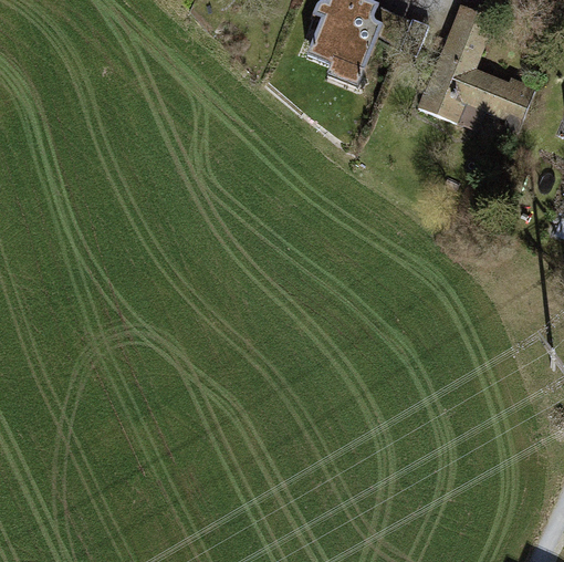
[(377,6),(364,0),(326,0),(325,2),(320,2),(317,3),(315,6),(311,17),(320,20),(305,56),(329,65),(332,58),(363,71),(376,38),(382,25),(374,22),(373,20),(373,18),(373,16),(377,6)]
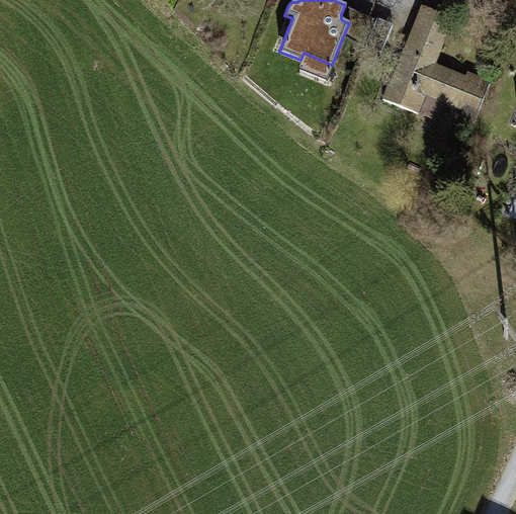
[(422,3),(416,16),(446,28),(451,15),(422,3)]
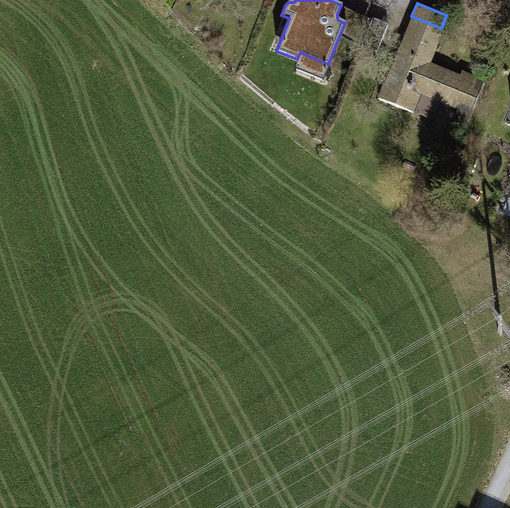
[(369,16),(341,5),(337,14),(337,16),(337,18),(338,20),(345,23),(340,34),(359,41),(369,16)]
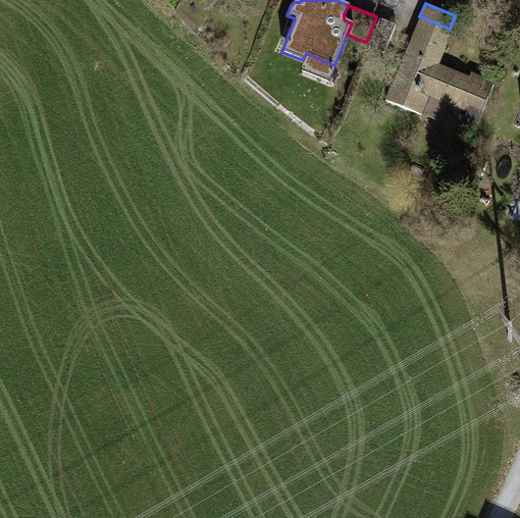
[(419,16),(386,98),(420,111),(427,93),(477,113),(491,79),(470,70),(468,74),(436,62),(450,29),(419,16)]
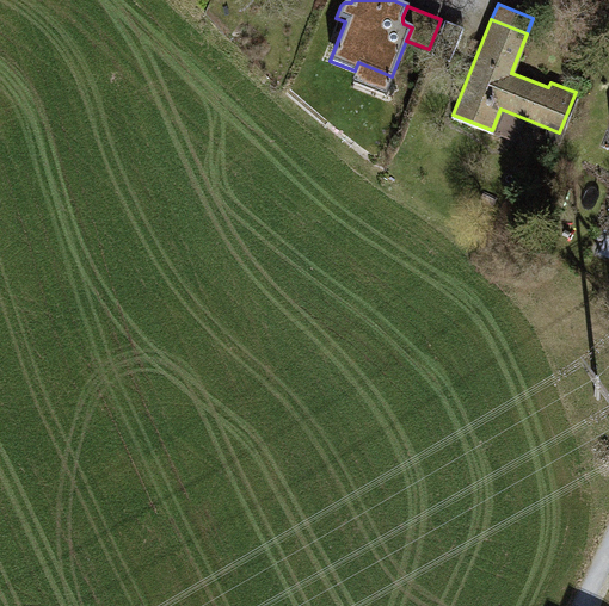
[(392,76),(358,62),(355,70),(351,80),(385,94),(392,76)]
